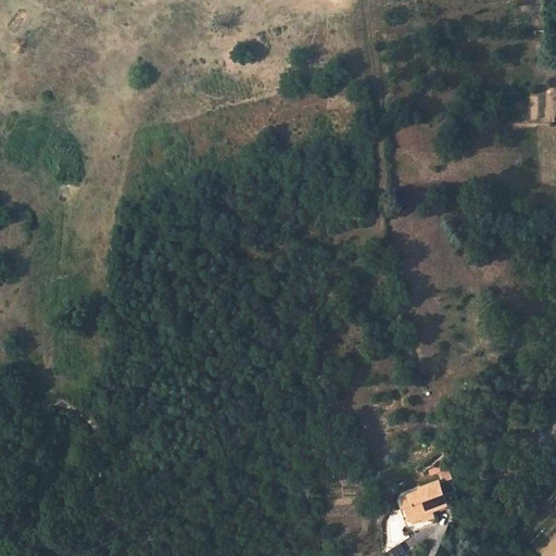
[(17,163),(25,172),(33,166),(27,156),(17,163)]
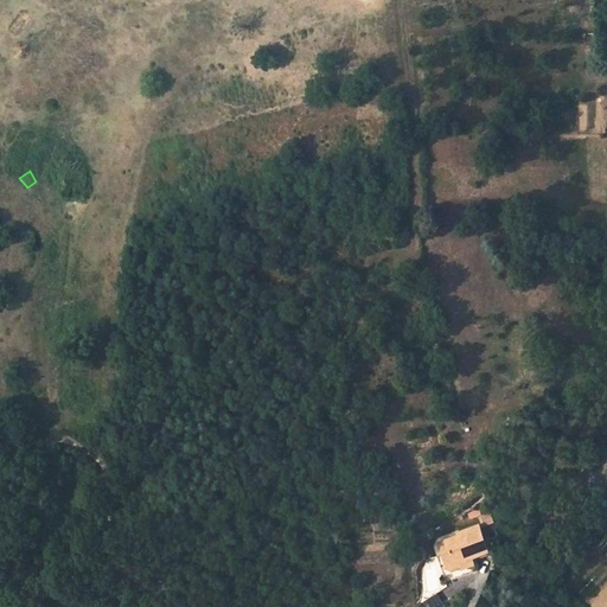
[(391,242),(393,236),(395,237),(395,229),(382,229),(381,241),(391,242)]
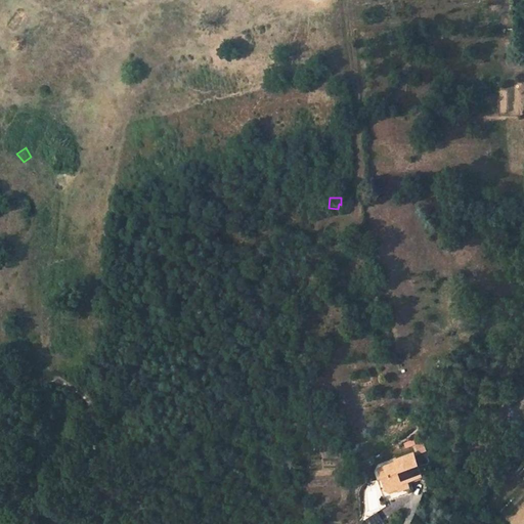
[(419,455),(420,460),(428,457),(426,451),(427,451),(424,443),(417,446),(420,455),(419,455)]
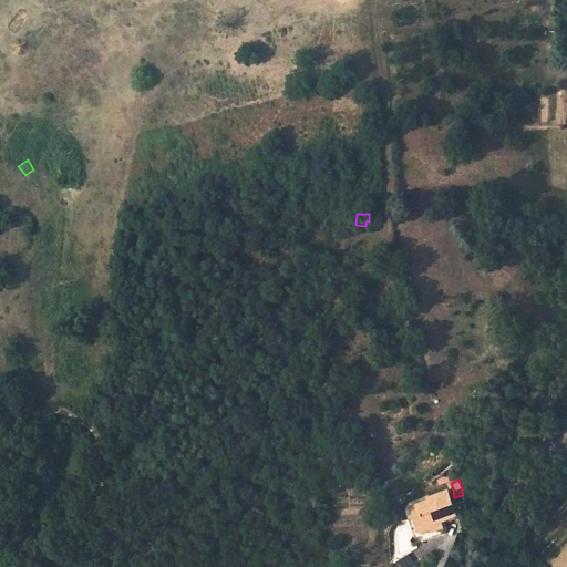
[(429,498),(429,501),(409,507),(418,531),(423,533),(432,531),(433,533),(444,528),(442,523),(457,517),(447,492),(429,498)]
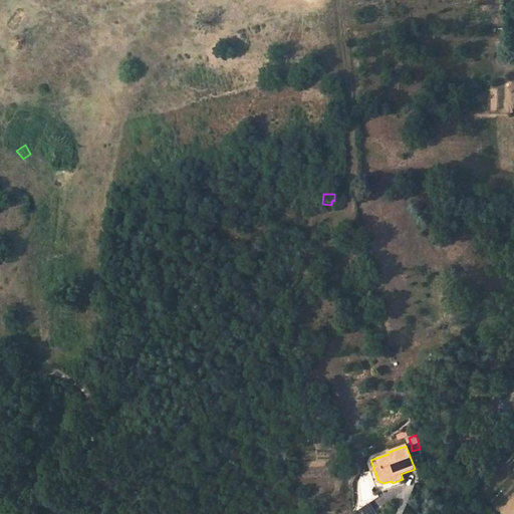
[(374,513),(372,504),(358,509),(359,513),(374,513)]
